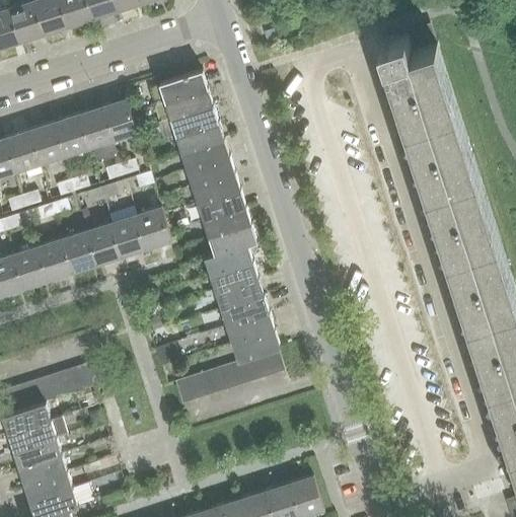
[(44,37),(31,0),(7,8),(19,45),(44,37)]
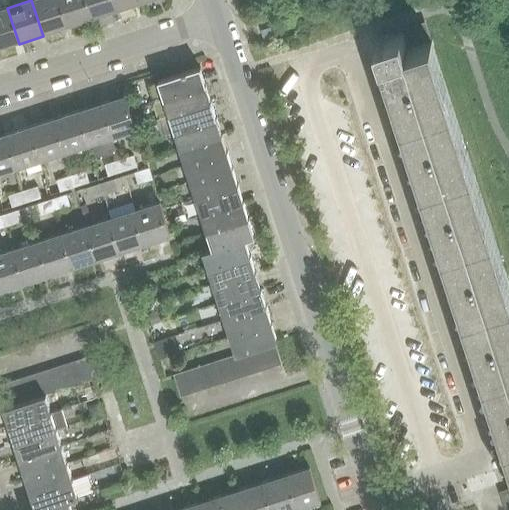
[(67,29),(57,0),(31,0),(43,36),(67,29)]
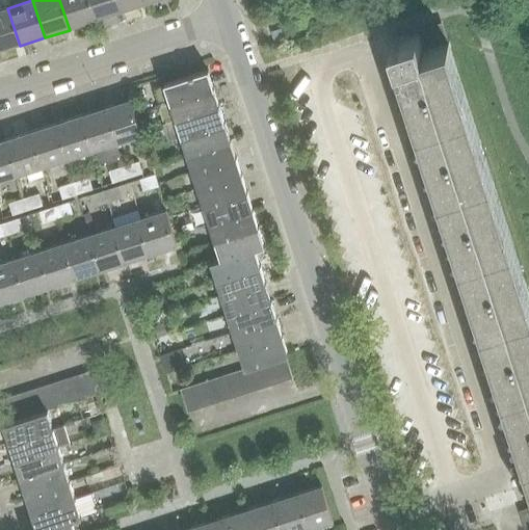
[(95,22),(87,0),(59,0),(70,30),(95,22)]
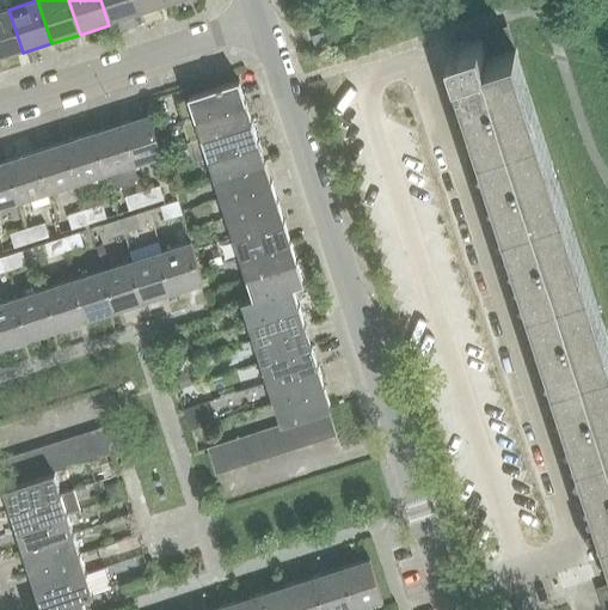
[(137,16),(131,0),(100,0),(109,25),(137,16)]
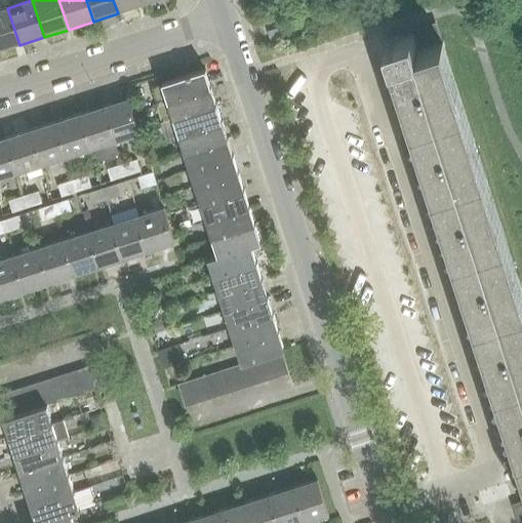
[(143,6),(141,0),(113,0),(118,13),(143,6)]
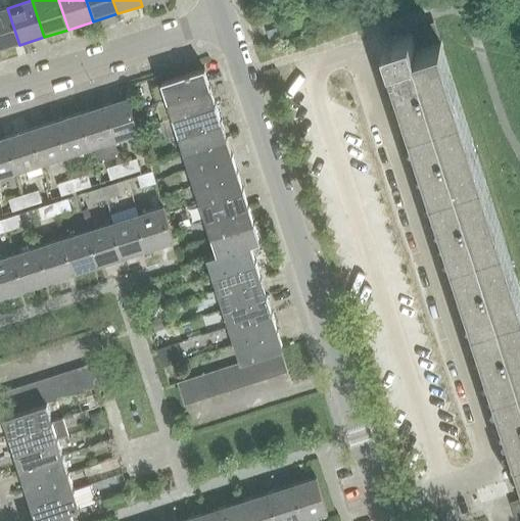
[(0,50),(19,45),(7,8),(0,9),(0,50)]
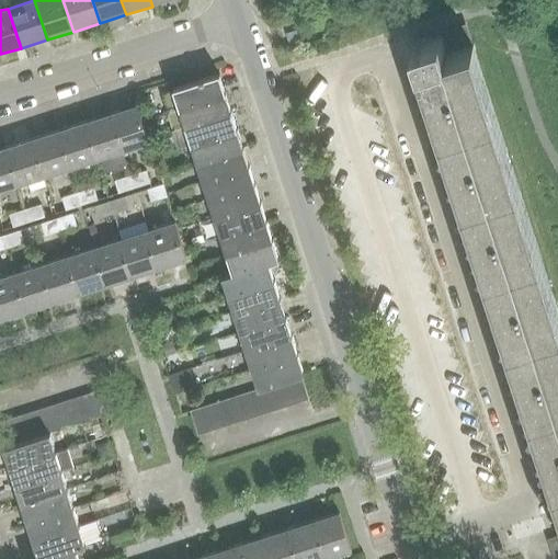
[(557,558),(557,327),(469,53),(471,52),(469,46),(467,46),(462,27),(408,45),(416,66),(420,64),(557,490),(557,544),(553,546),(556,555),(557,558)]
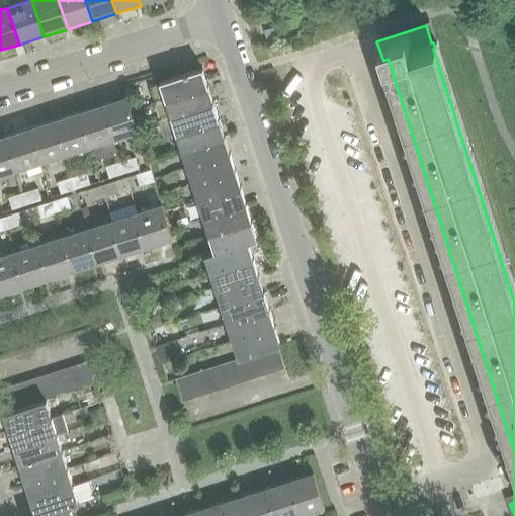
[(163,100),(204,86),(199,69),(157,83),(163,100)]
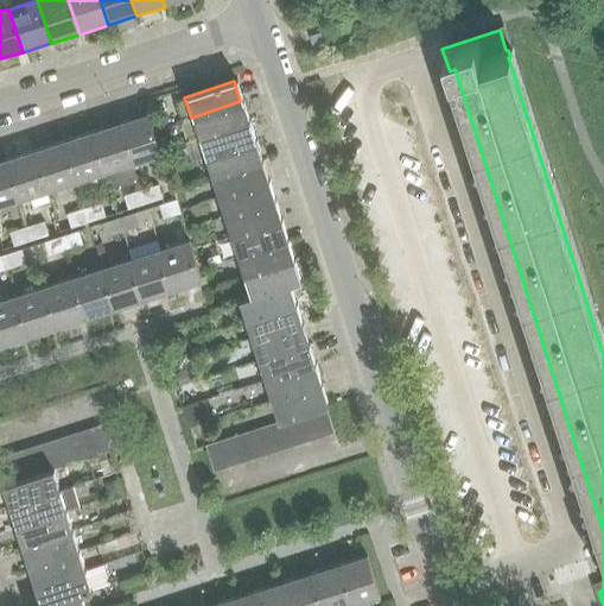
[(197,137),(247,121),(240,101),(191,118),(197,137)]
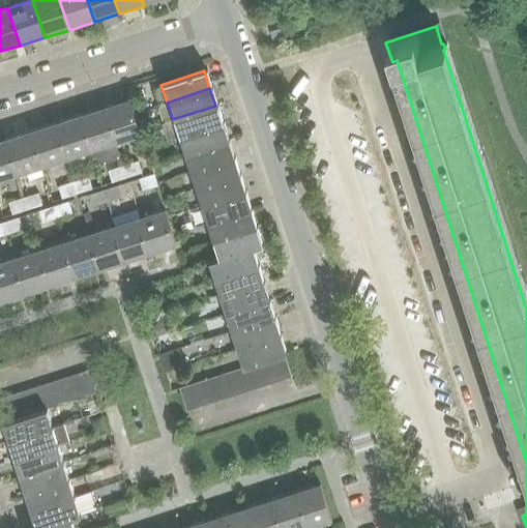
[(127,99),(101,108),(113,144),(139,136),(127,99)]
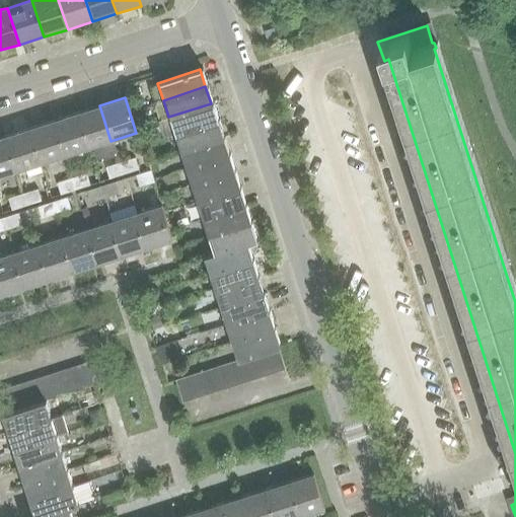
[(174,135),(216,121),(211,103),(168,117),(174,135)]
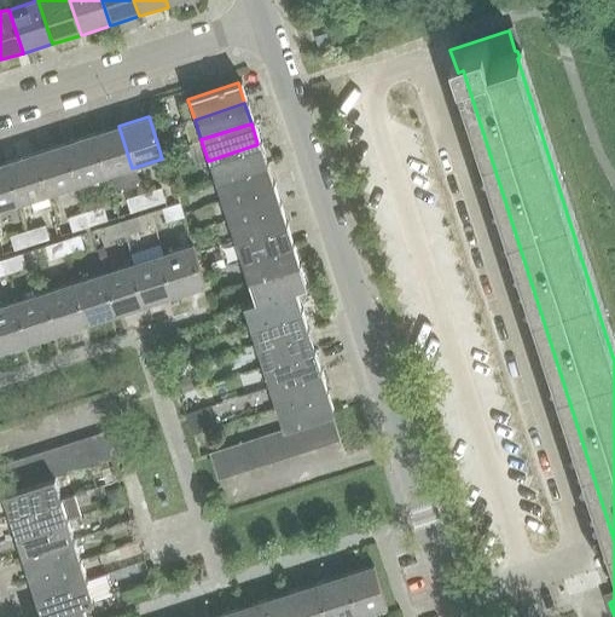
[(132,168),(119,126),(90,136),(103,178),(132,168)]
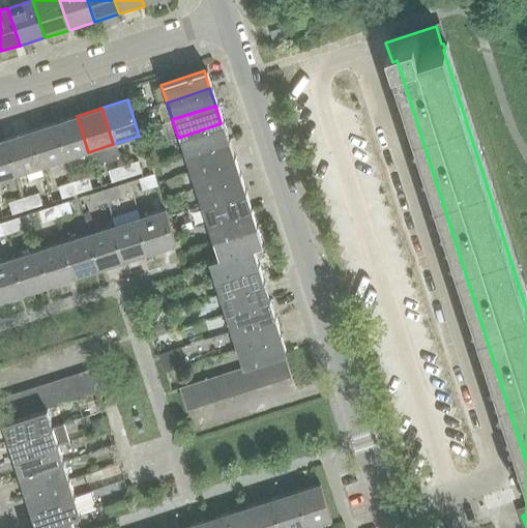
[(88,152),(77,116),(52,124),(63,159),(88,152)]
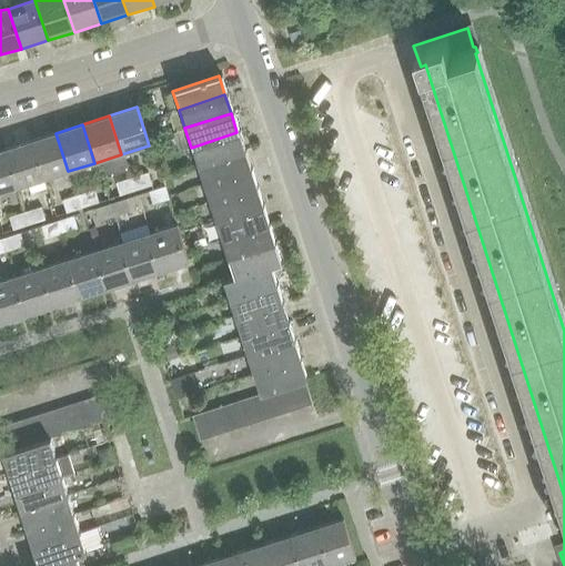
[(197,165),(243,151),(236,132),(191,148),(197,165)]
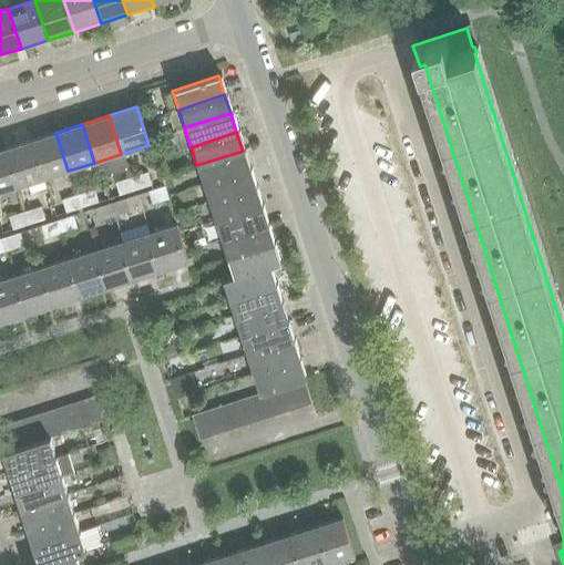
[(68,171),(55,133),(29,142),(41,180),(68,171)]
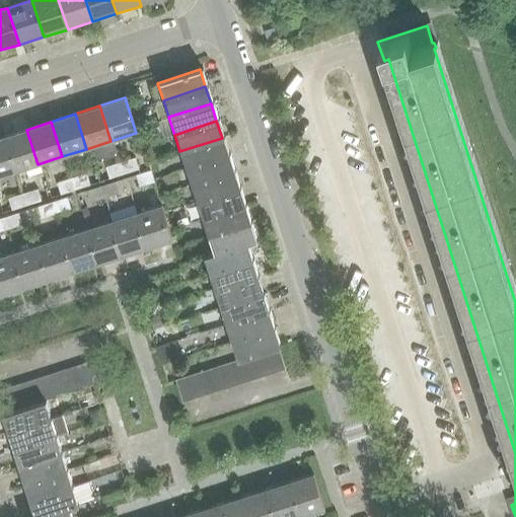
[(26,130),(2,138),(13,172),(38,164),(26,130)]
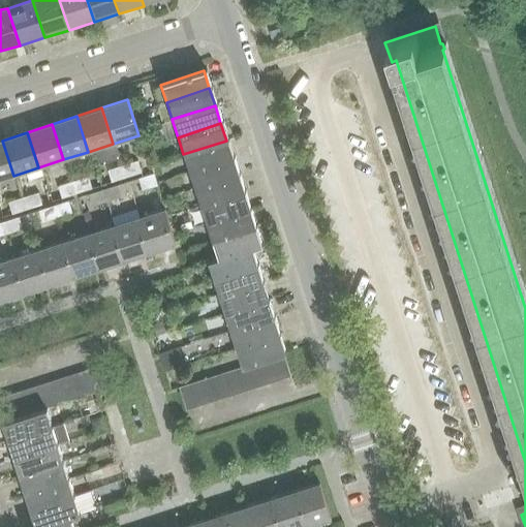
[(0,180),(13,176),(2,141),(0,141),(0,180)]
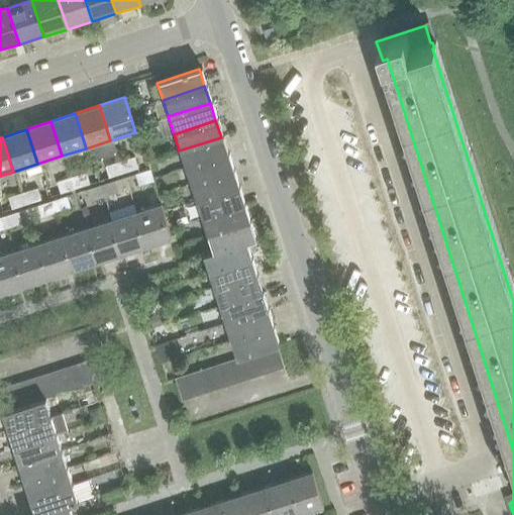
[(184,168),(226,155),(221,137),(179,150),(184,168)]
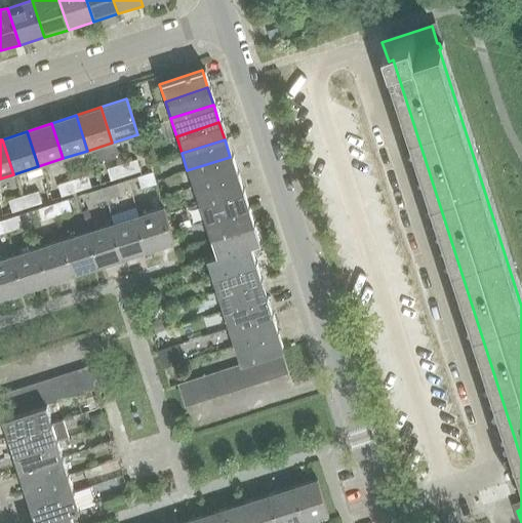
[(193,188),(236,173),(230,157),(187,170),(193,188)]
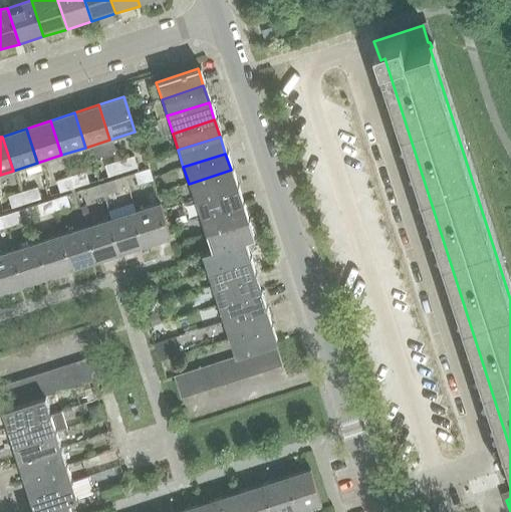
[(119,174),(135,169),(131,158),(116,162),(119,174)]
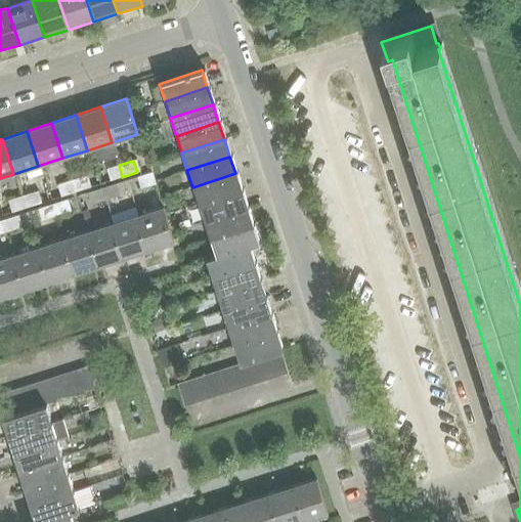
[(107,182),(122,177),(119,165),(103,170),(107,182)]
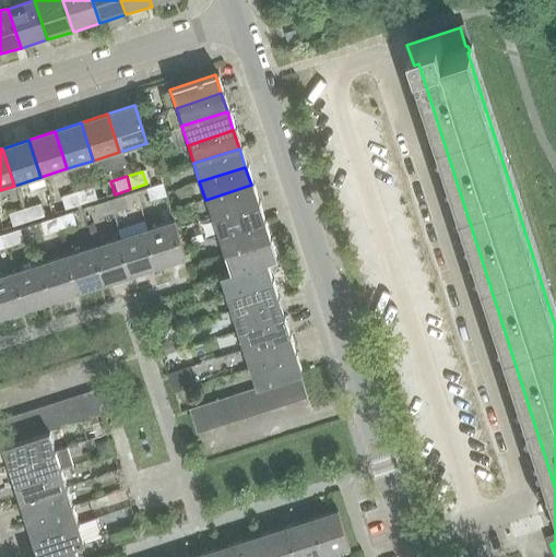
[(160,185),(143,190),(148,203),(164,198),(160,185)]
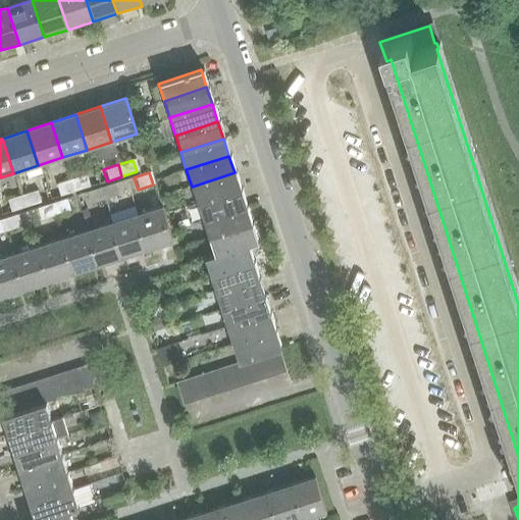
[(197,204),(240,190),(235,172),(192,187),(197,204)]
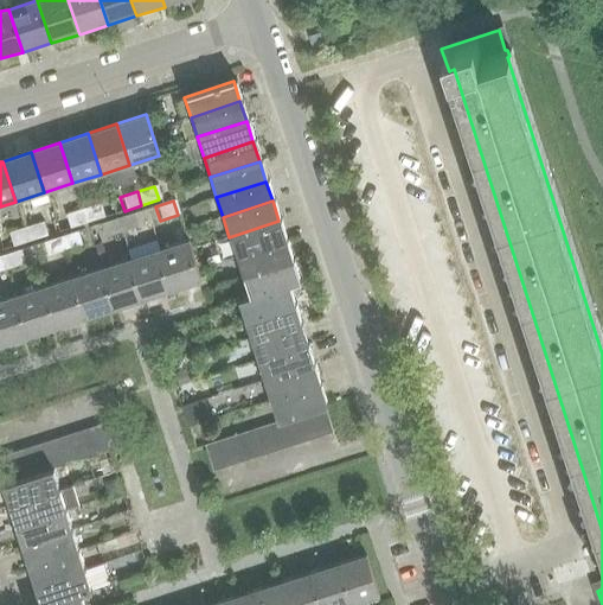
[(84,224),(102,218),(97,204),(81,210),(84,224)]
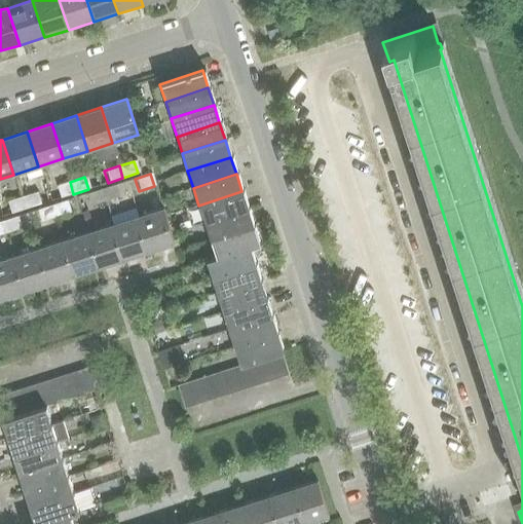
[(59,198),(73,194),(70,182),(54,186),(59,198)]
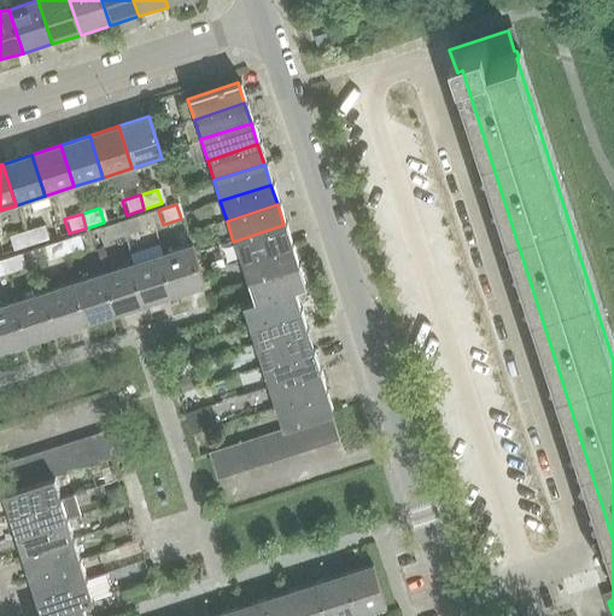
[(134,218),(117,222),(122,237),(139,232),(134,218)]
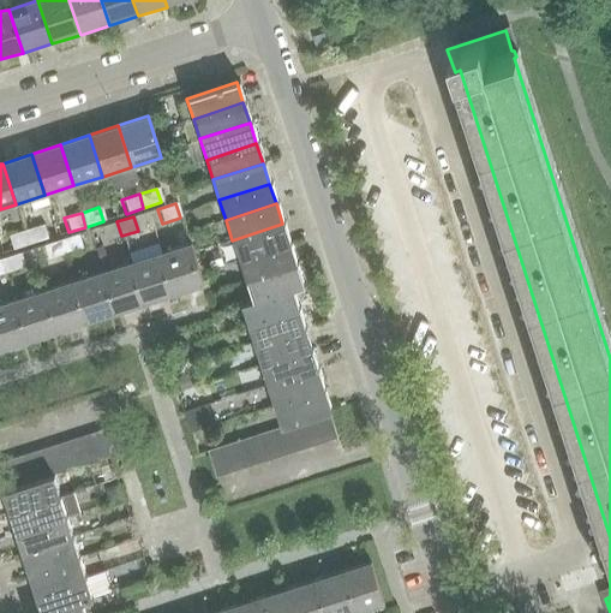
[(117,221),(99,227),(103,242),(121,236),(117,221)]
